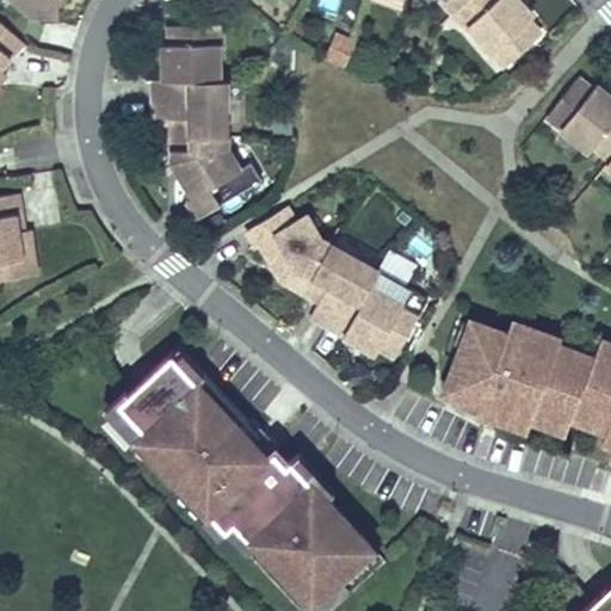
[(13,0),(30,16),(29,0),(13,0)]
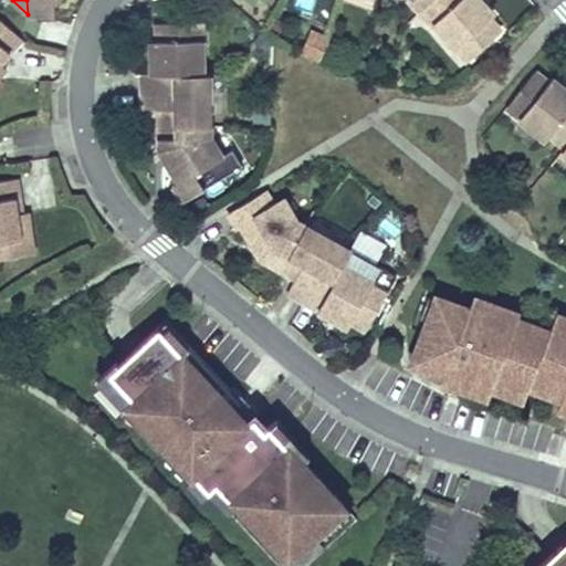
[(27,0),(28,14),(51,14),(52,6),(55,0),(27,0)]
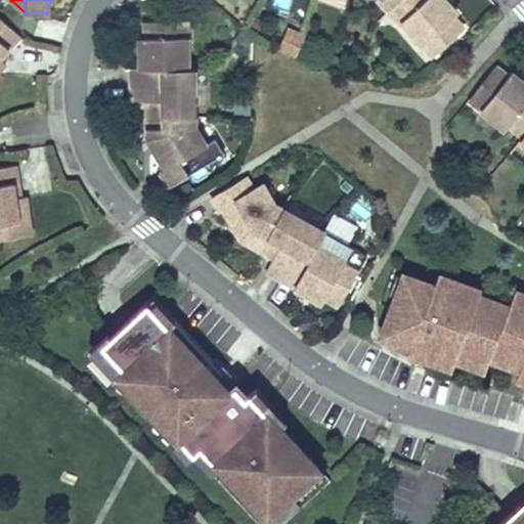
[(380,0),(389,10),(399,0),(380,0)]
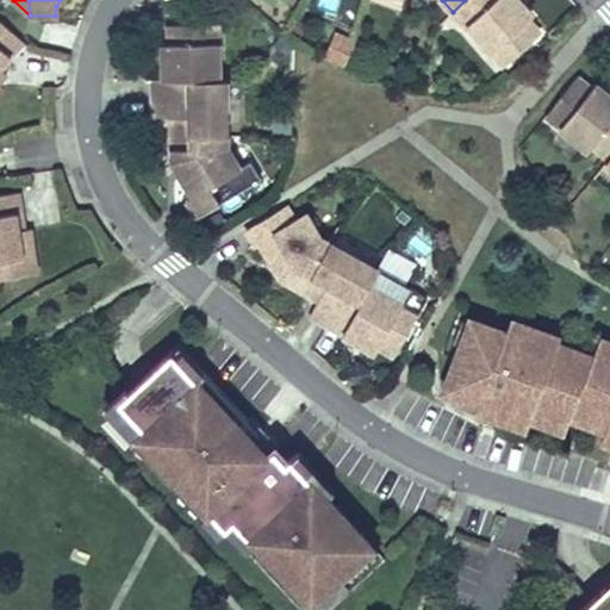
[(465,0),(453,12),(466,26),(468,25),(491,51),(502,43),(514,57),(540,33),(527,19),(531,16),(517,0),(465,0)]
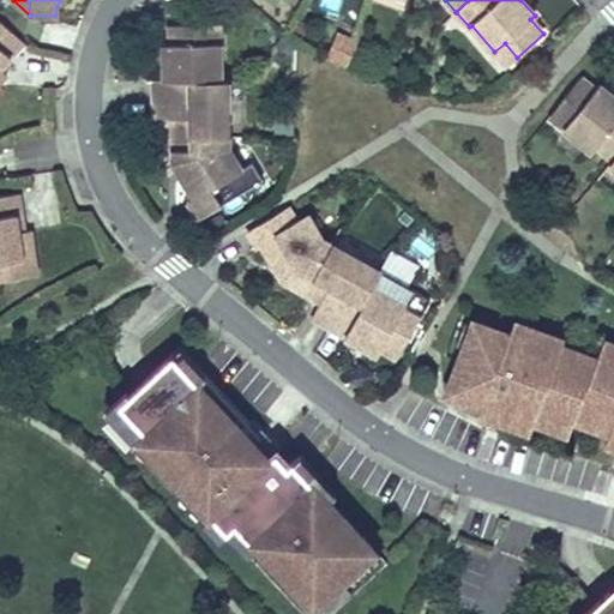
[(0,68),(24,42),(0,19),(0,85),(1,85),(0,84),(0,68)]
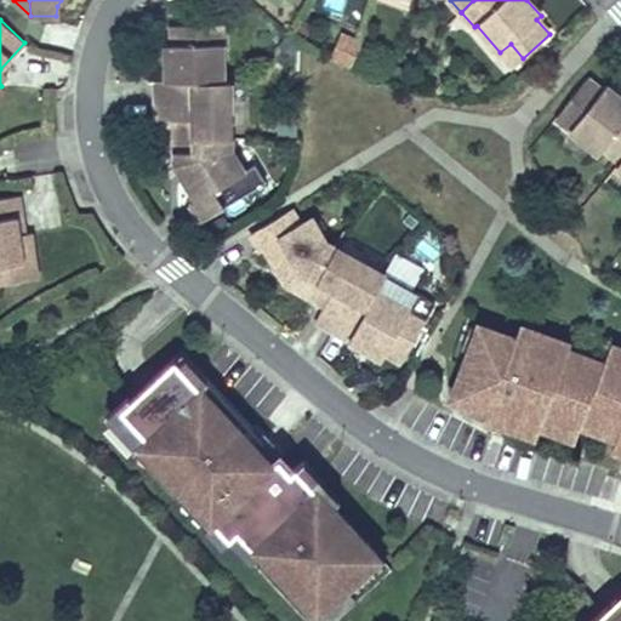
[(167,81),(157,81),(157,101),(194,101),(193,81),(221,80),(221,43),(208,44),(208,24),(189,24),(172,26),(172,45),(166,45),(167,81)]
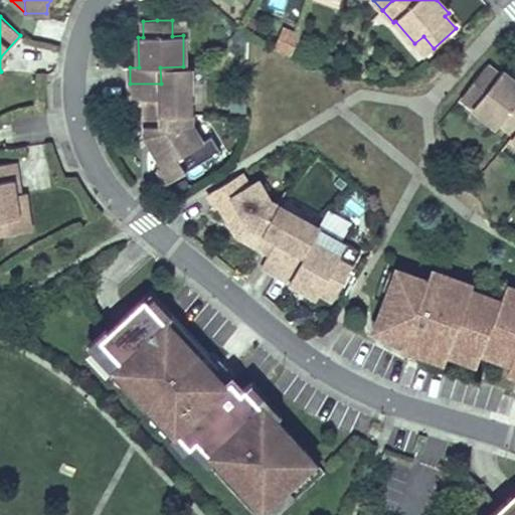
[(183,35),(183,20),(172,20),(172,36),(183,35)]
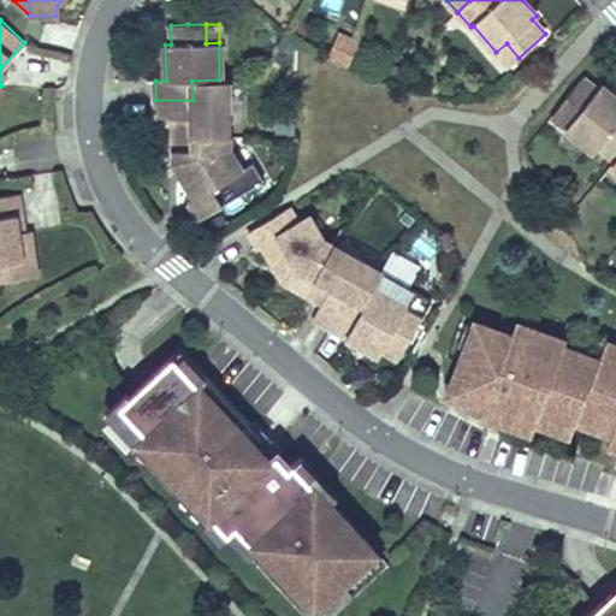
[(496,52),(509,66),(519,58),(507,43),(496,52)]
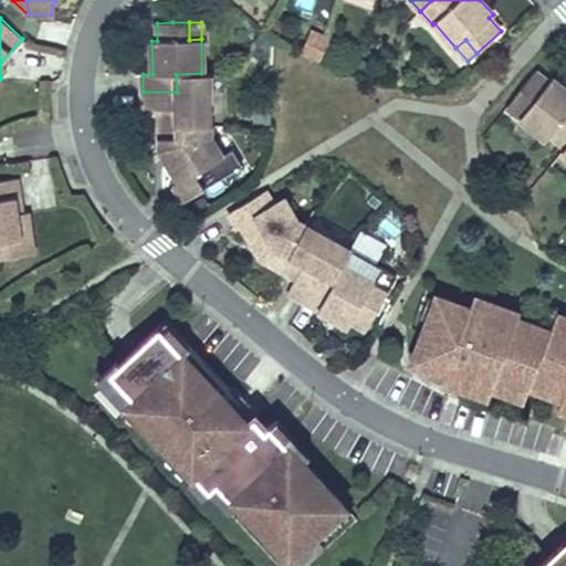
[(535,72),(514,97),(527,107),(520,117),(546,138),(549,134),(565,146),(565,90),(551,79),(548,82),(535,72)]
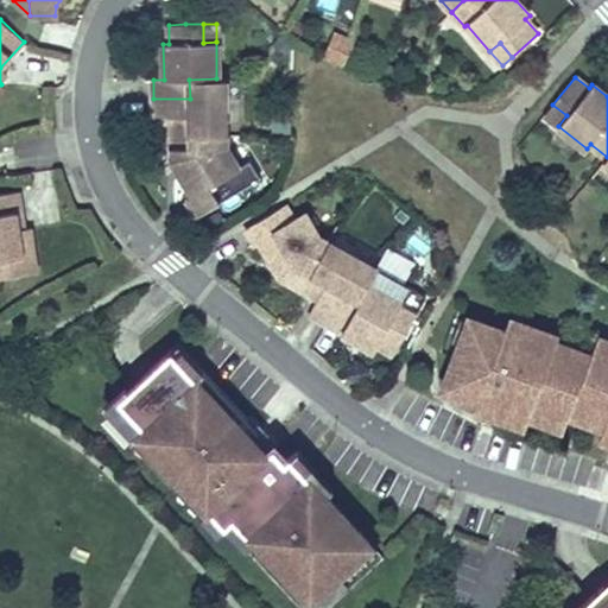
[(190,99),(153,99),(153,118),(182,118),(182,131),(189,131),(190,135),(225,135),(225,78),(216,78),(189,80),(190,99)]
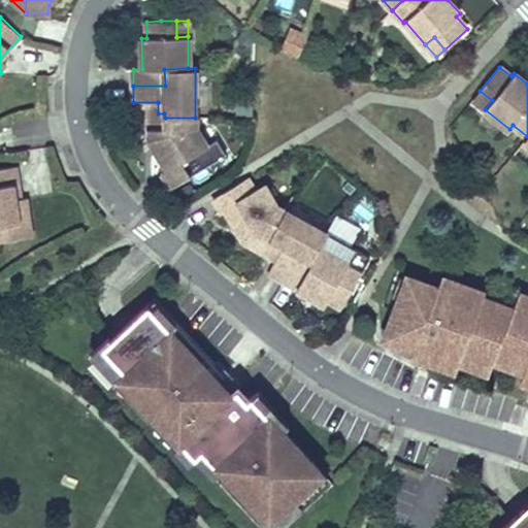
[(472,99),(485,109),(492,100),(480,91),(472,99)]
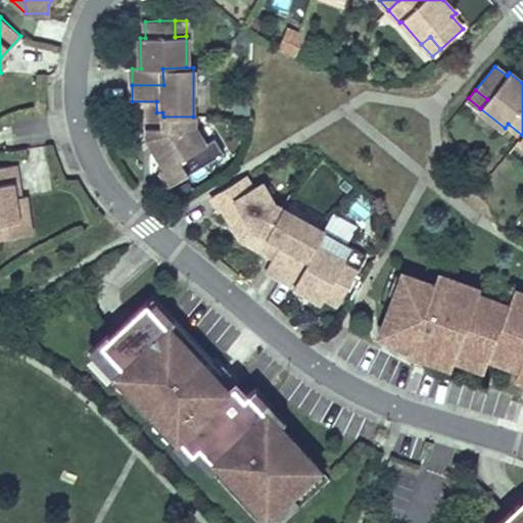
[(147,112),(147,137),(152,146),(155,144),(168,165),(161,169),(171,184),(204,164),(195,150),(204,145),(194,127),(193,116),(163,116),(162,112),(156,112),(147,112)]
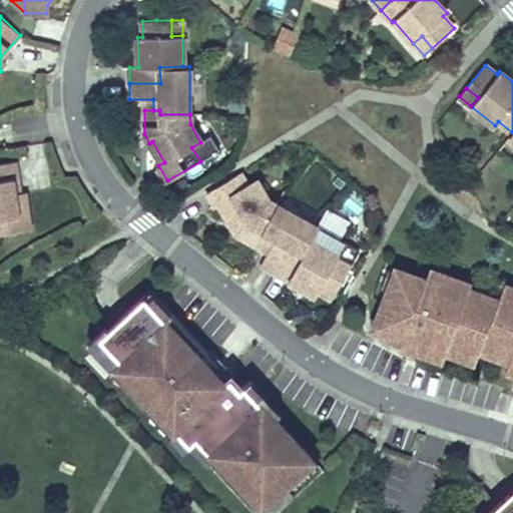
[(0,233),(30,230),(25,191),(20,192),(15,192),(13,179),(18,178),(15,161),(0,163),(0,233)]
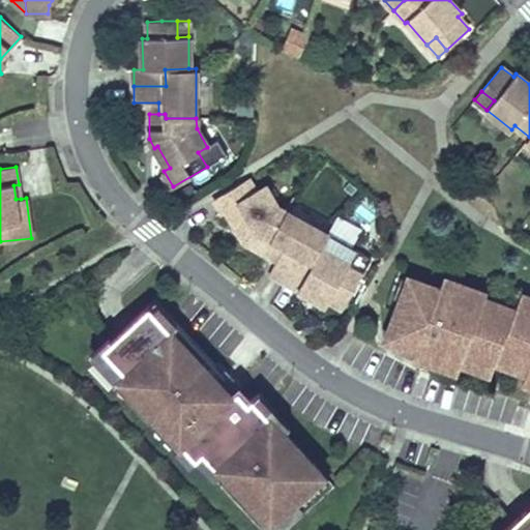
[(248,178),(213,199),(223,214),(229,210),(242,232),(239,234),(244,241),(267,255),(272,245),(274,240),(270,238),(286,211),(276,206),(266,187),(257,193),(248,178)]
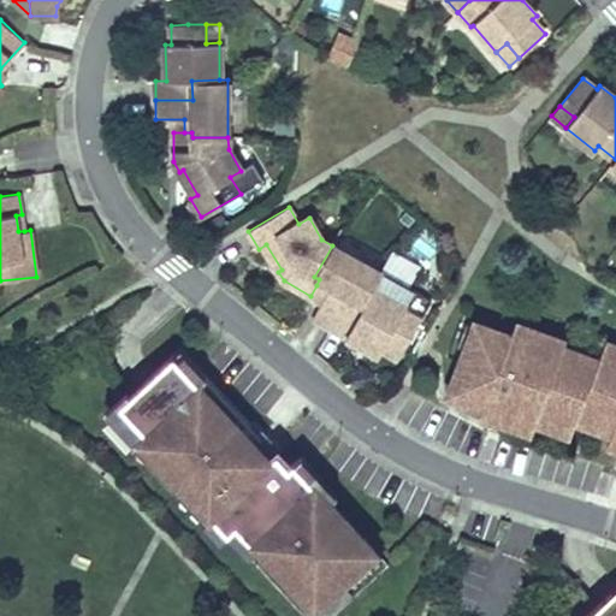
[(381,273),(332,246),(314,277),(319,279),(317,285),(327,292),(321,303),(338,313),(348,294),(365,303),(373,289),(381,273)]
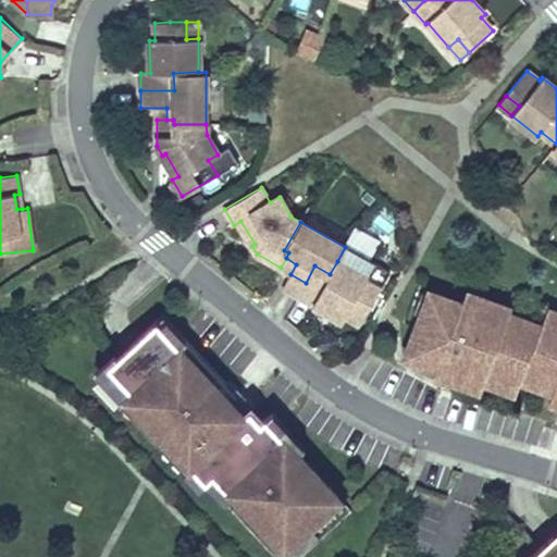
[(355,226),(346,242),(373,255),(381,239),(355,226)]
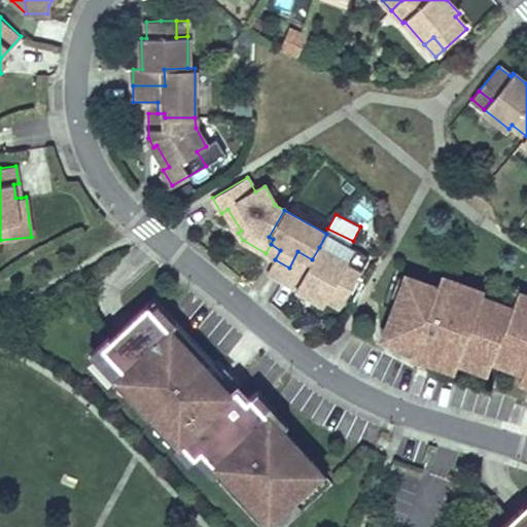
[(271,244),(266,253),(275,258),(280,250),(271,244)]
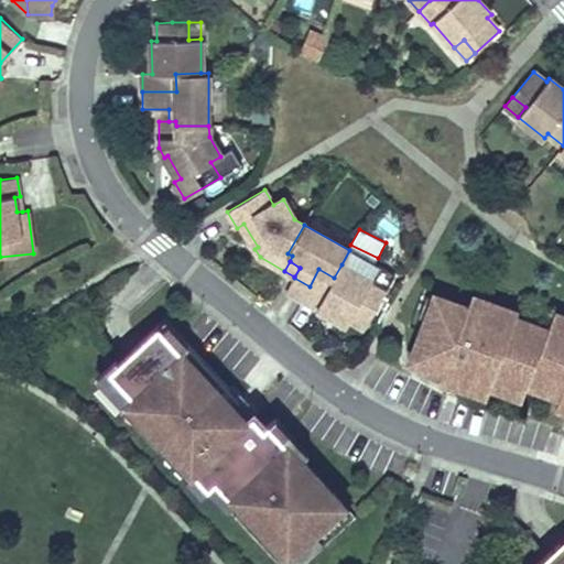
[(310,286),(325,295),(357,313),(359,307),(372,315),(381,300),(366,292),(371,281),(342,264),(334,278),(318,269),(310,286)]
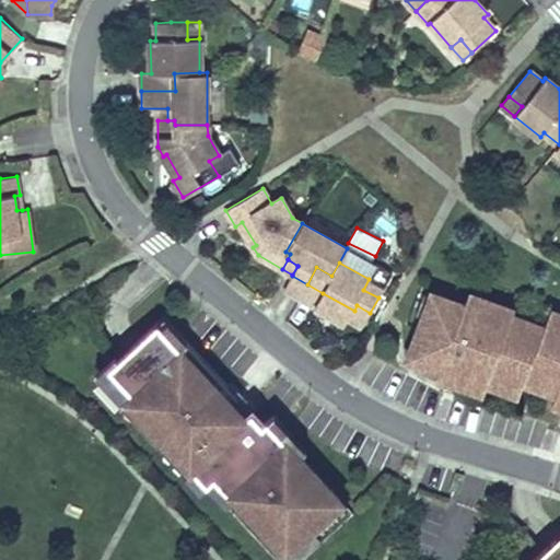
[(384,287),(369,279),(363,290),(378,298),(384,287)]
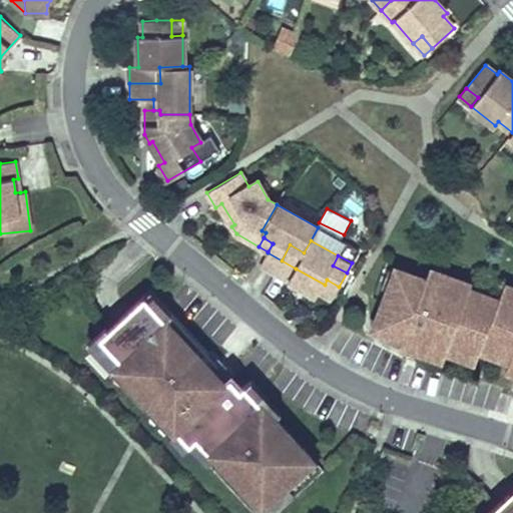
[(445,274),(430,268),(427,275),(442,281),(445,274)]
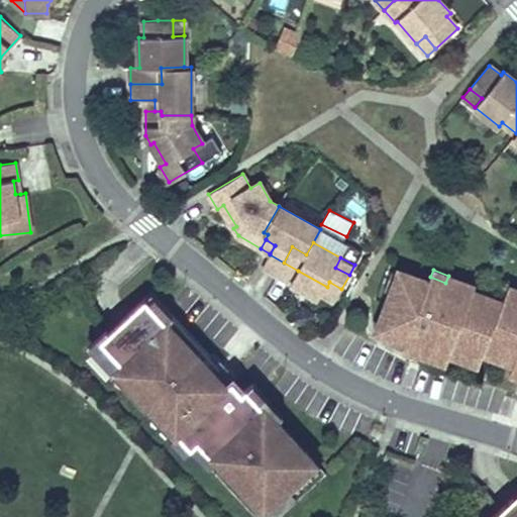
[(516,304),(503,300),(502,302),(499,311),(470,301),(473,291),(475,286),(448,276),(445,283),(430,277),(428,283),(402,273),(400,276),(394,294),(391,293),(391,294),(377,331),(407,341),(408,338),(449,354),(479,365),(484,352),(513,364),(516,365),(516,304)]
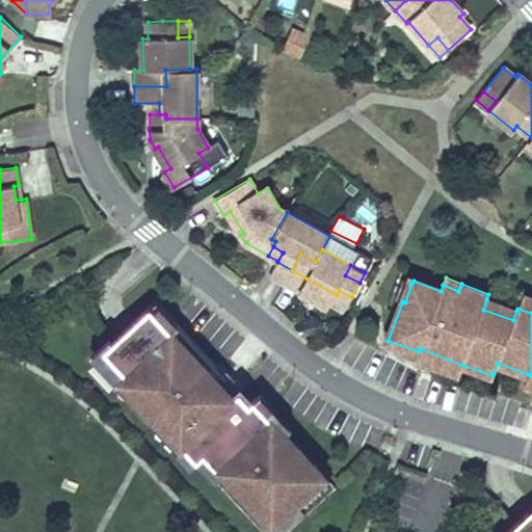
[(402,281),(395,299),(402,302),(402,301),(405,302),(411,284),(402,281)]
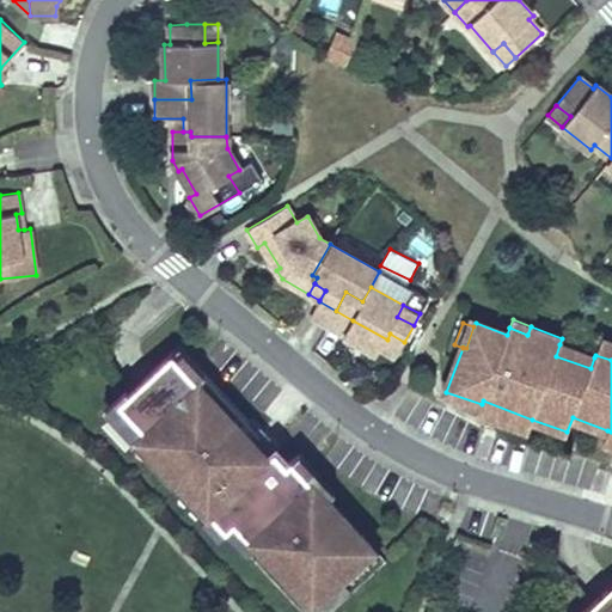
[(611,343),(601,340),(595,355),(611,360),(611,343)]
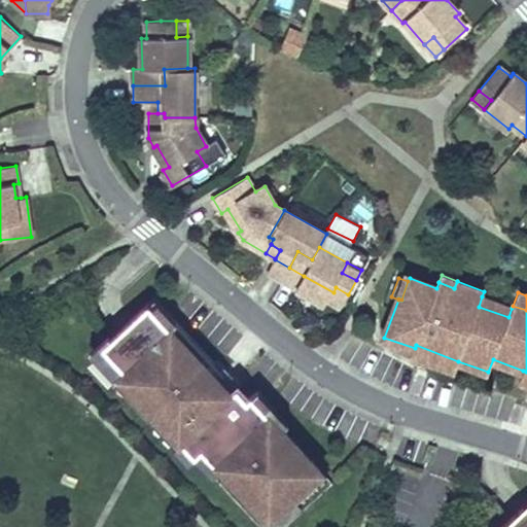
[(512,308),(482,296),(479,307),(508,317),(512,308)]
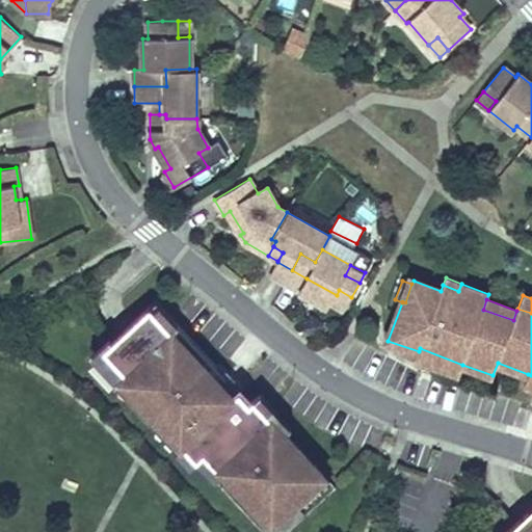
[(156,300),(91,360),(176,451),(182,445),(263,531),(287,531),(336,487),(285,432),(254,399),(249,402),(239,391),(233,396),(220,380),(225,375),(156,300)]
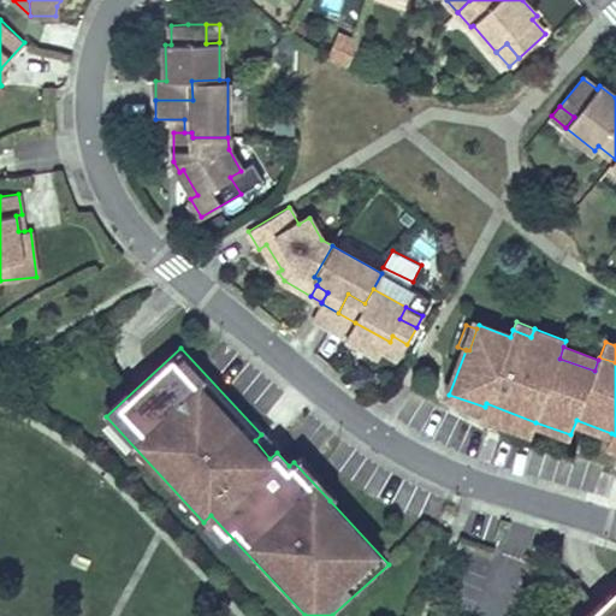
[(485,407),(481,415),(532,433),(535,422),(486,403),(485,407)]
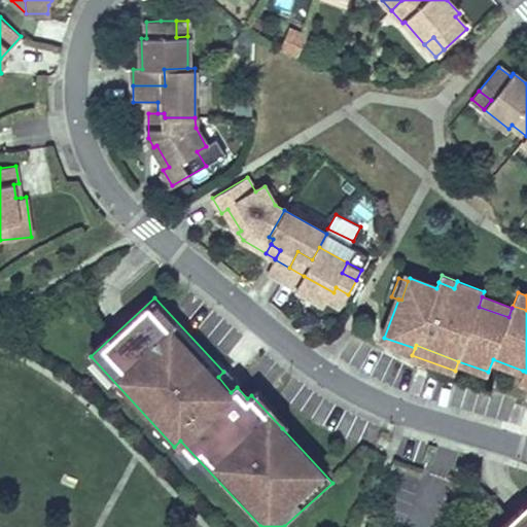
[(237,387),(223,372),(218,377),(231,392),(237,387)]
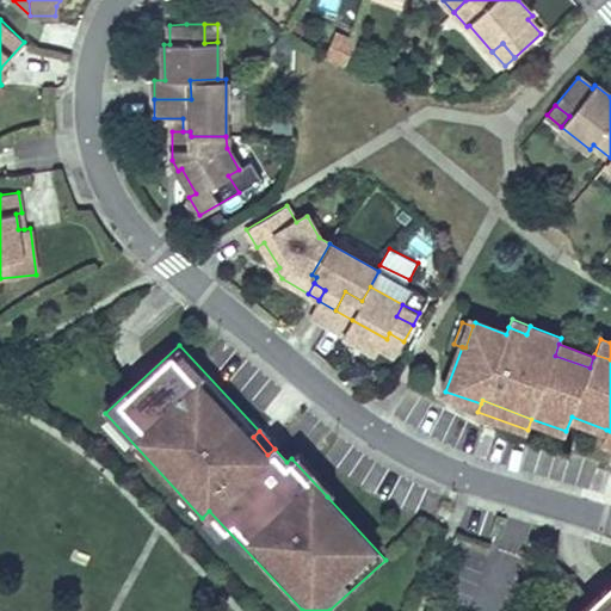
[(335,489),(298,451),(291,458),(327,497),(335,489)]
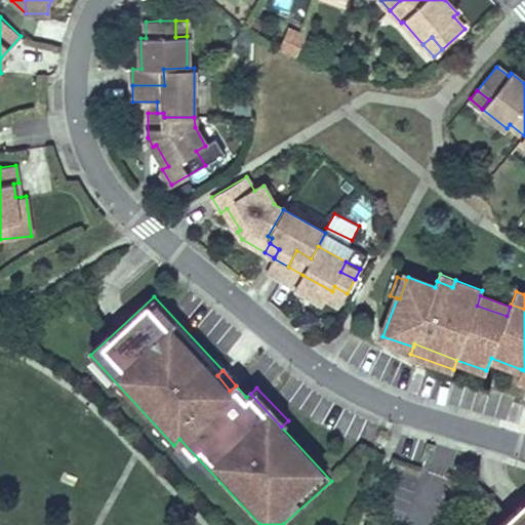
[(524,524),(524,499),(497,524),(524,524)]
